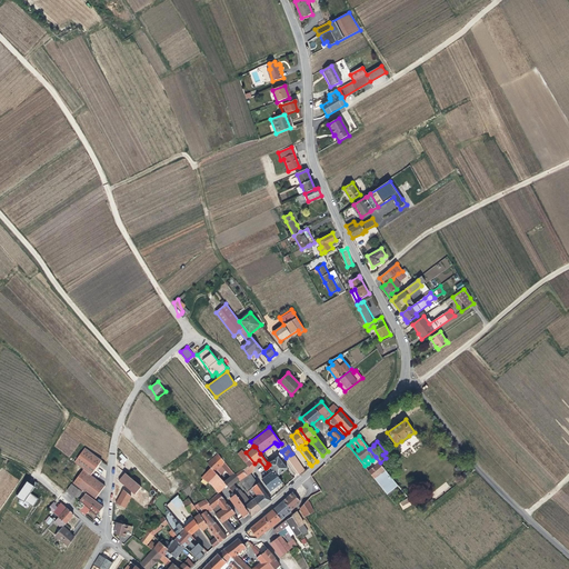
[(75,463),(83,470),(91,476),(102,460),(86,449),(75,463)]
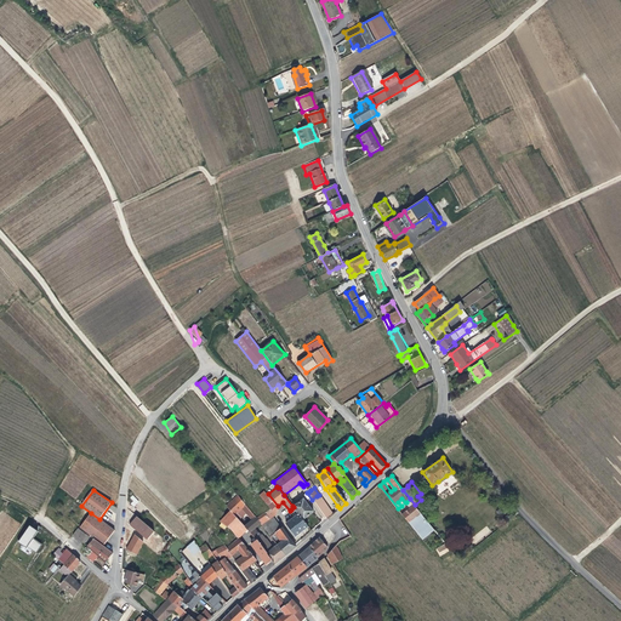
[(278,506),(268,494),(268,495),(265,491),(261,494),(272,508),(273,510),(278,506)]
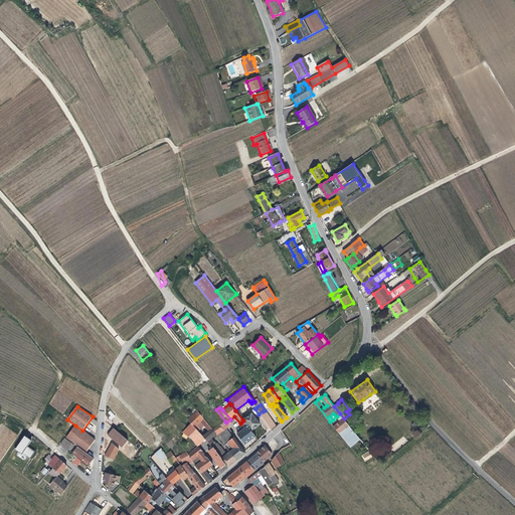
[(199,411),(189,419),(193,424),(195,427),(197,425),(202,421),(205,419),(199,411)]
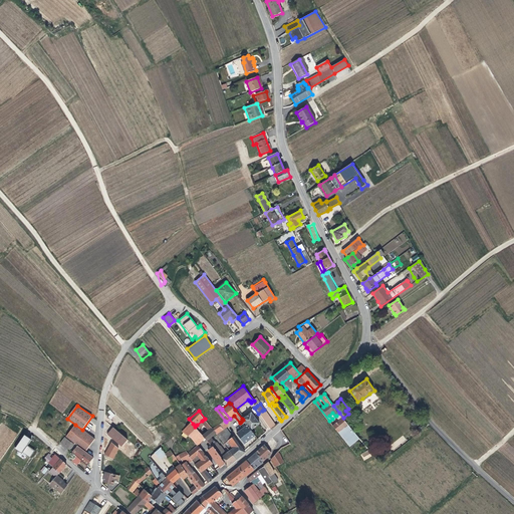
[(262,411),(258,414),(271,430),(274,427),(262,411)]
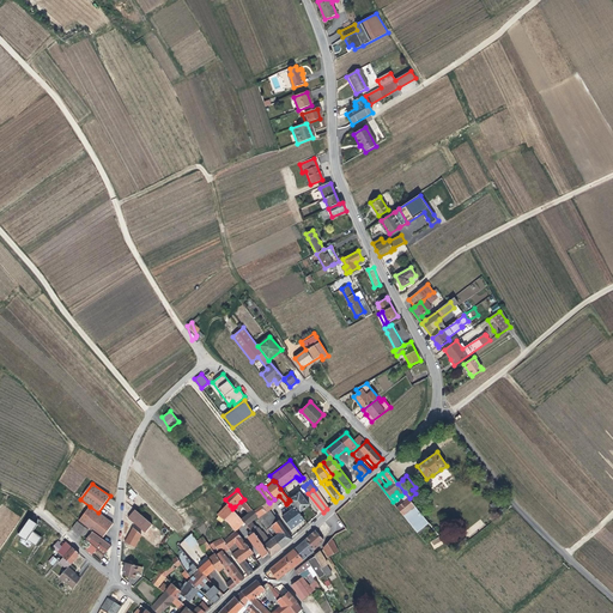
[(299,491),(289,499),(290,501),(292,504),(299,513),(310,505),(299,491)]
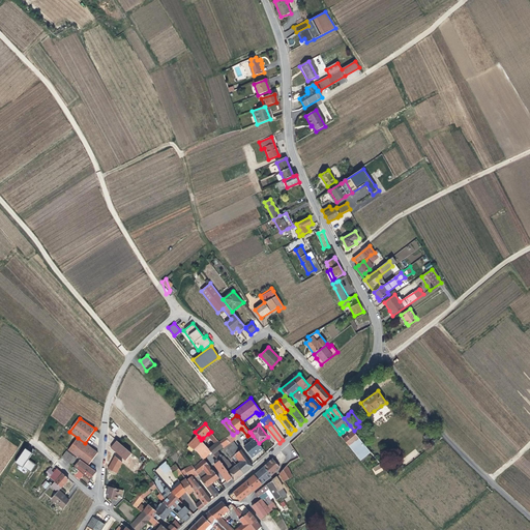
[(361,461),(371,452),(359,437),(357,436),(354,431),(351,434),(344,440),(361,461)]
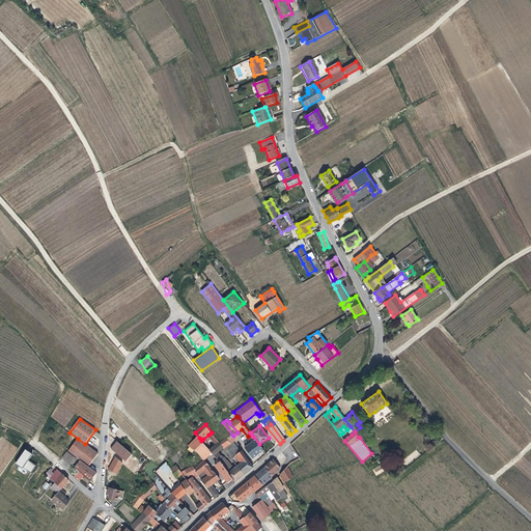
[(220,443),(212,432),(208,435),(217,445),(220,443)]
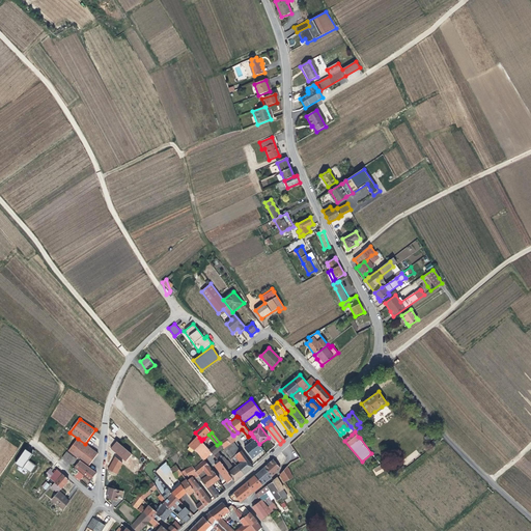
[(232,435),(221,444),(224,448),(231,458),(241,450),(239,447),(238,447),(233,442),(236,440),(239,434),(238,432),(233,436),(232,435)]
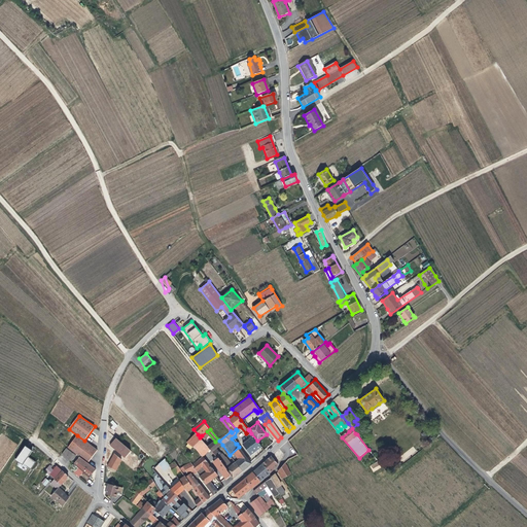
[(261,447),(257,441),(251,433),(250,434),(251,437),(243,445),(251,455),(261,447)]
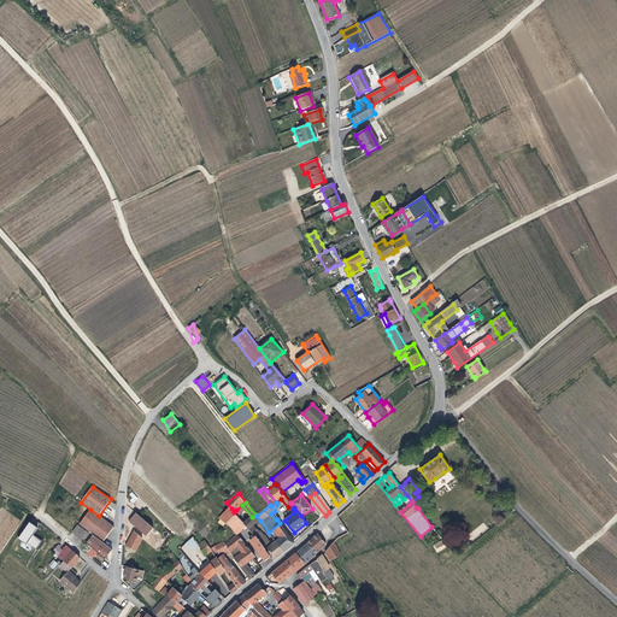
[(231,509),(219,518),(230,526),(238,535),(247,528),(244,523),(234,512),(231,509)]
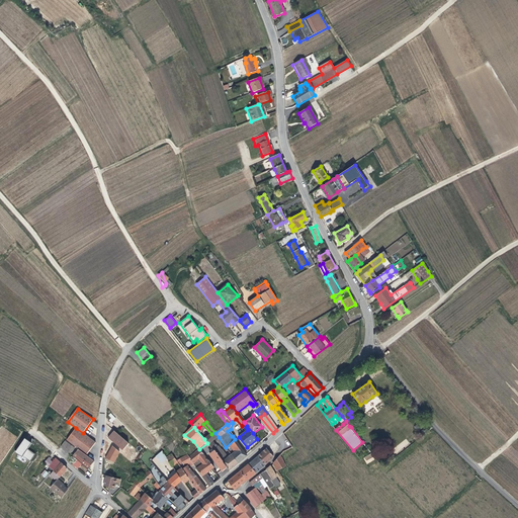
[(66,440),(77,449),(86,456),(95,443),(83,433),(76,428),(66,440)]
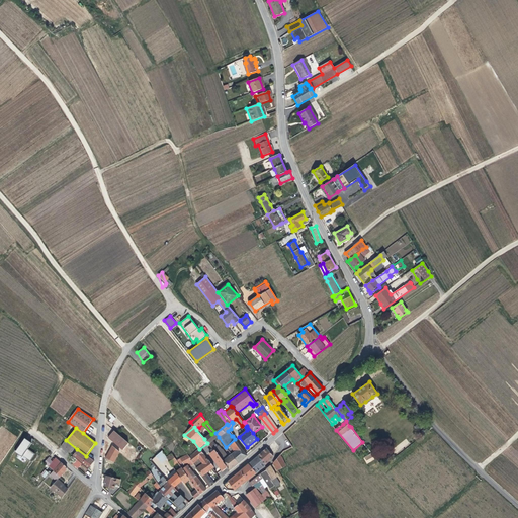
[(198,428),(196,430),(204,439),(207,437),(198,428)]
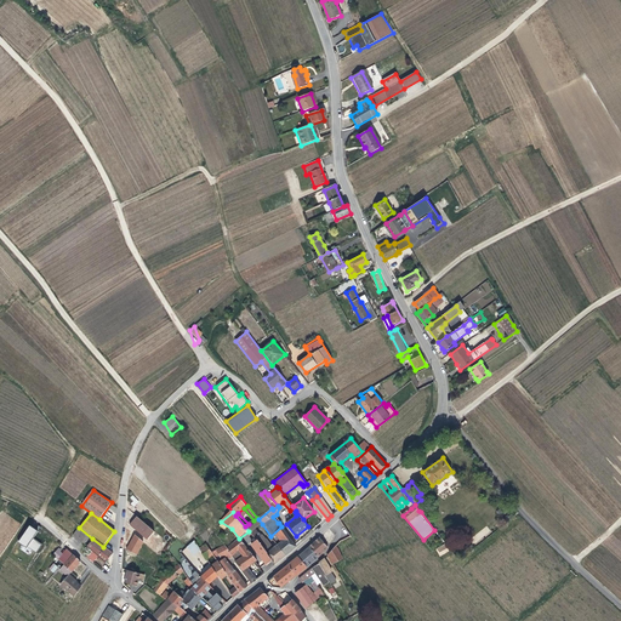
[(155,533),(137,517),(130,527),(148,541),(155,533)]
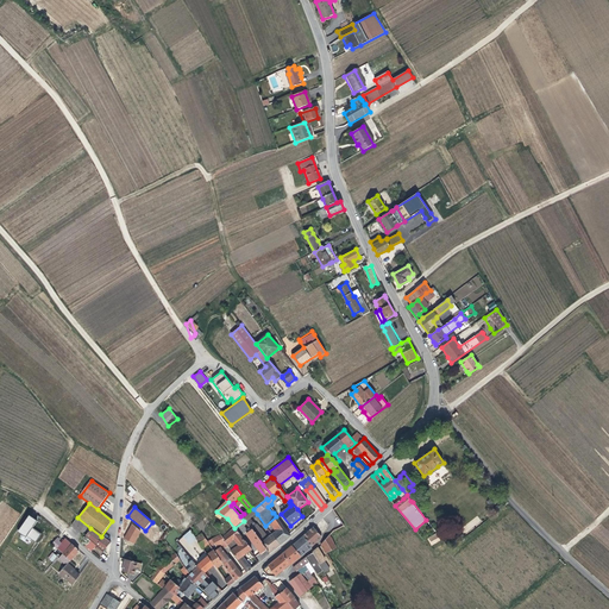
[(244,521),(251,529),(253,532),(258,527),(257,526),(251,519),(257,514),(253,509),(252,508),(249,510),(244,514),(240,516),(244,521)]
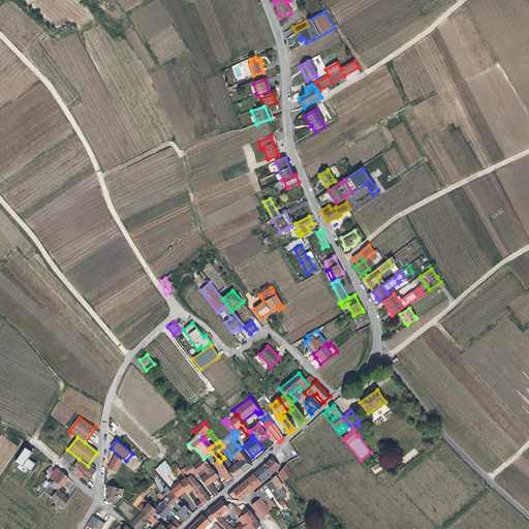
[(31,454),(33,455),(36,450),(33,448),(31,452),(25,447),(16,461),(31,471),(36,463),(28,459),(31,454)]
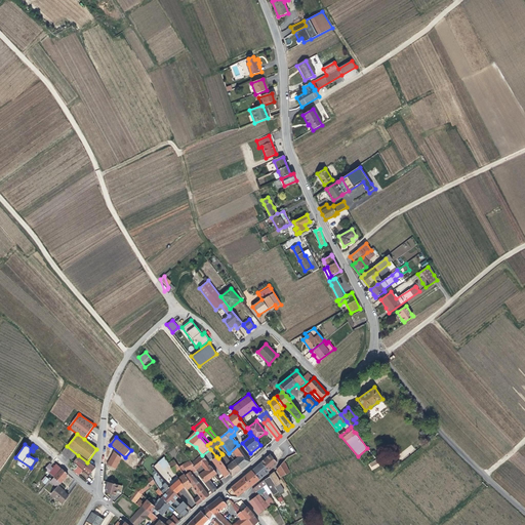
[(250,461),(238,445),(229,453),(231,456),(233,454),(232,454),(234,452),(238,457),(234,460),(241,470),(250,461)]
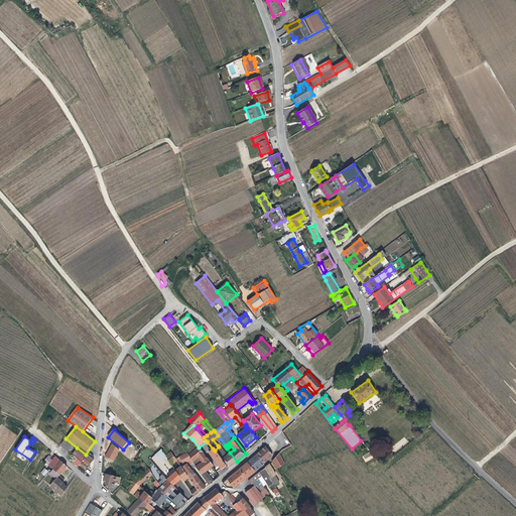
[(61,445),(65,447),(70,452),(75,446),(69,442),(66,439),(61,445)]
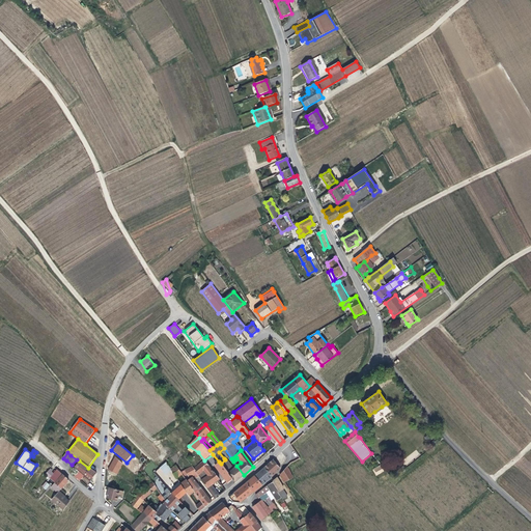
[(107,469),(117,475),(123,463),(114,457),(107,469)]
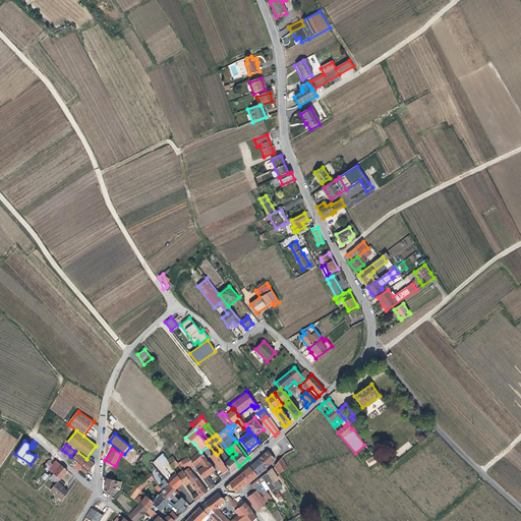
[(268,467),(276,459),(268,451),(259,459),(268,467)]
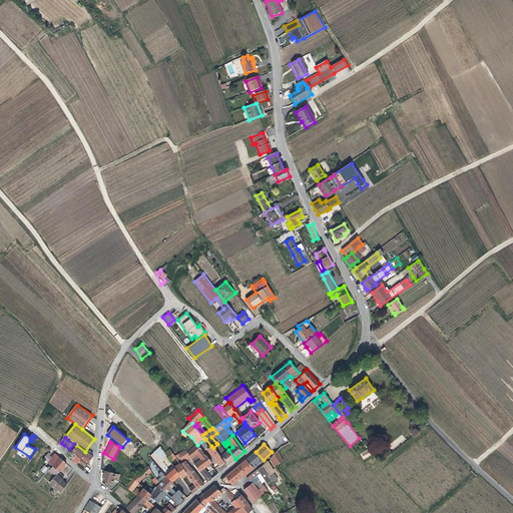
[(81,459),(87,465),(93,457),(85,452),(76,445),(71,451),(75,455),(81,459)]
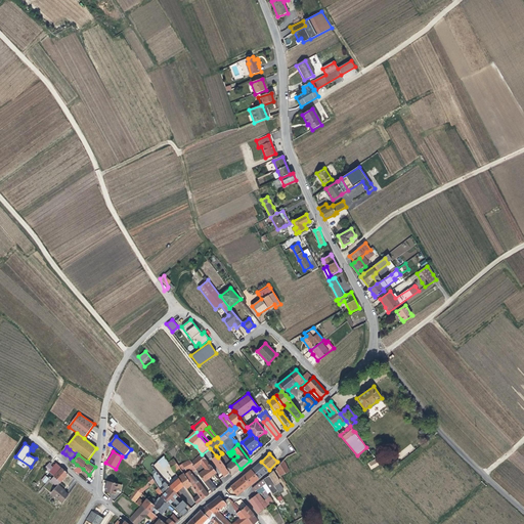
[(210,465),(202,454),(191,463),(190,463),(195,469),(198,467),(197,466),(201,463),(205,468),(210,465)]
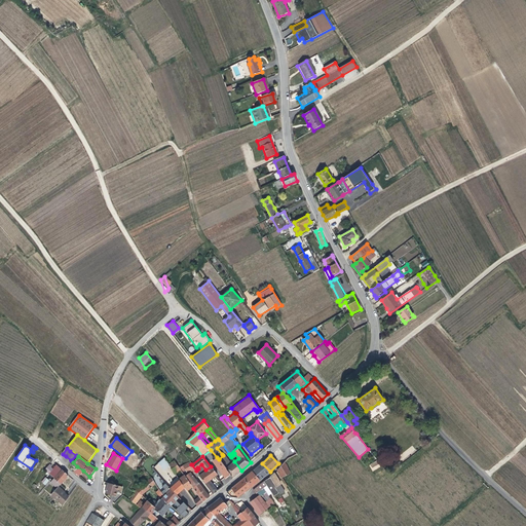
[(170,464),(170,463),(164,457),(160,462),(158,464),(164,471),(170,464)]
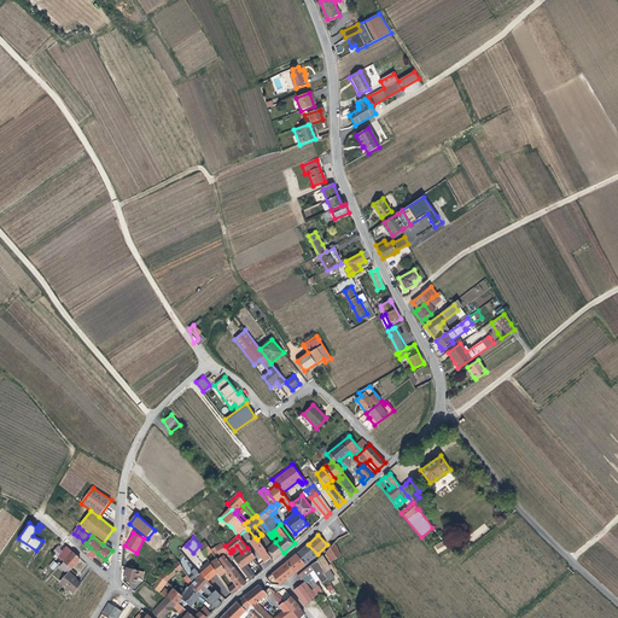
[(257,540),(255,537),(250,542),(266,561),(270,558),(262,544),(258,541),(257,540)]
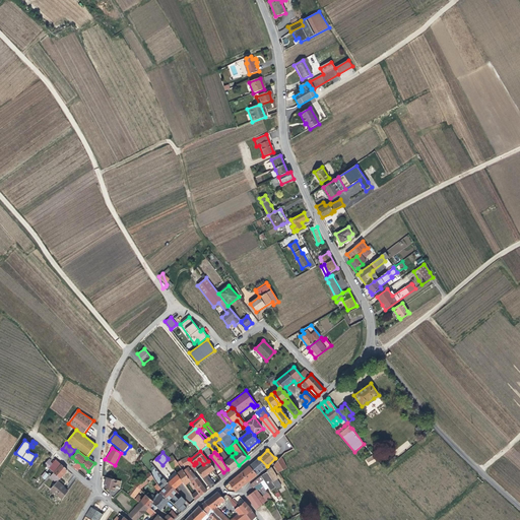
[(178,462),(173,455),(168,458),(168,459),(173,467),(179,464),(179,463),(178,462)]
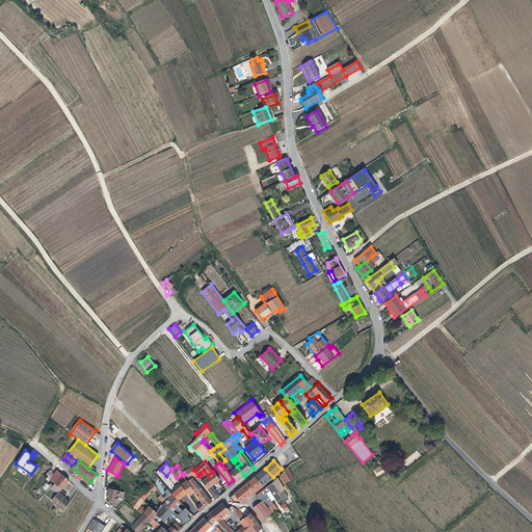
[(20,467),(18,470),(25,476),(27,472),(20,467)]
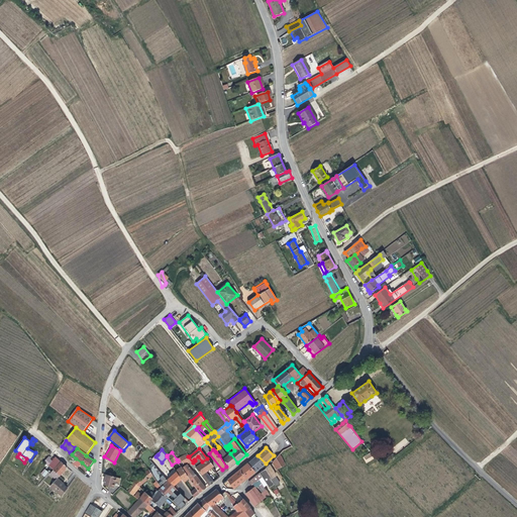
[(189,456),(187,453),(181,457),(183,460),(182,462),(180,464),(181,467),(182,468),(187,463),(192,470),(196,467),(193,462),(188,456),(189,456)]
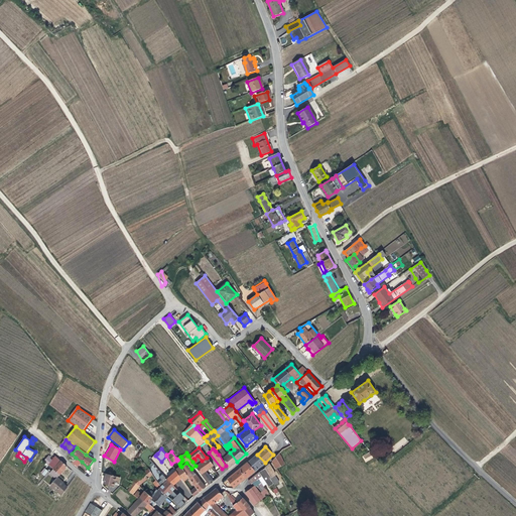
[(229,469),(237,462),(230,453),(226,456),(223,458),(223,457),(223,456),(221,453),(219,455),(226,466),(229,469)]
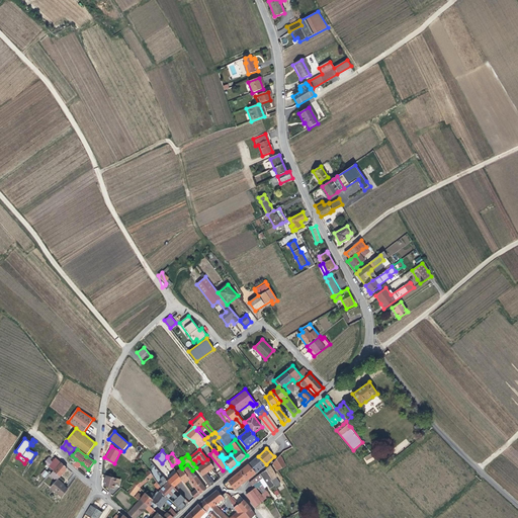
[(286,466),(280,455),(273,463),(277,470),(286,466)]
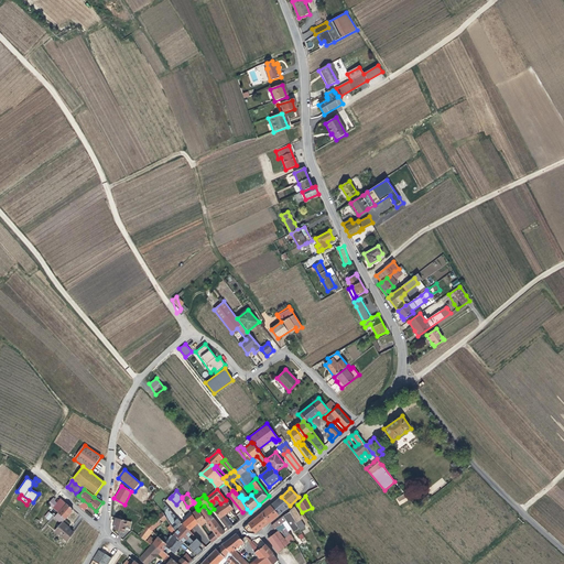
[(279,514),(290,506),(281,497),(271,506),(279,514)]
